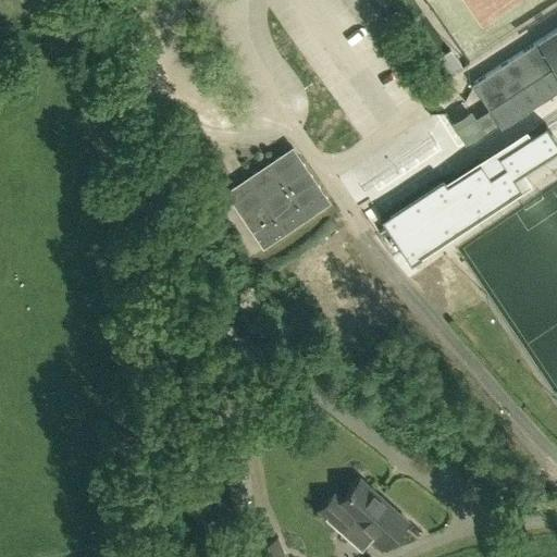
[(556,28),(478,79),(471,84),(473,86),(499,128),(556,91),(556,28)]
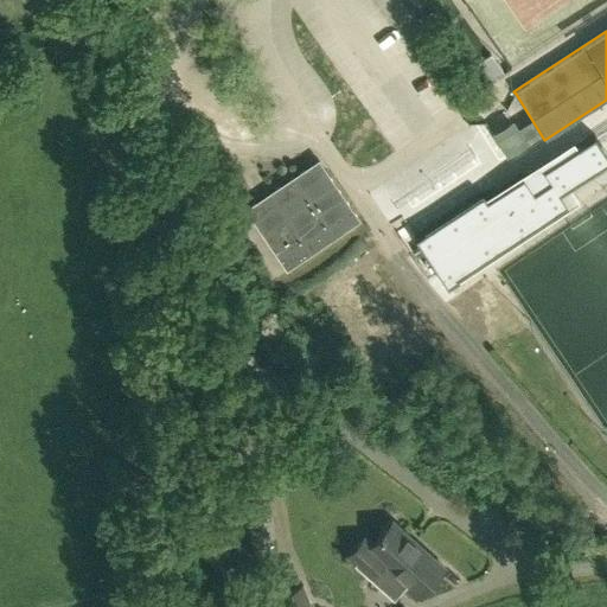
[(481,59),(477,63),(483,71),(490,81),(503,71),(490,53),(487,56),(481,59)]
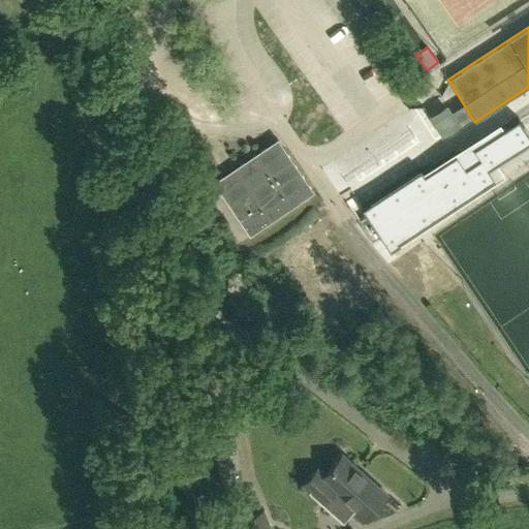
[(528,143),(528,101),(521,106),(524,111),(522,113),(524,115),(474,146),(477,150),(497,181),(519,166),(511,154),(528,143)]
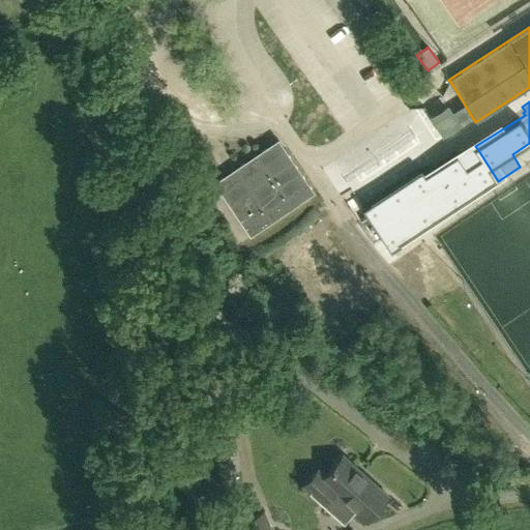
[(249,235),(313,193),(284,149),(268,146),(214,182),(249,235)]
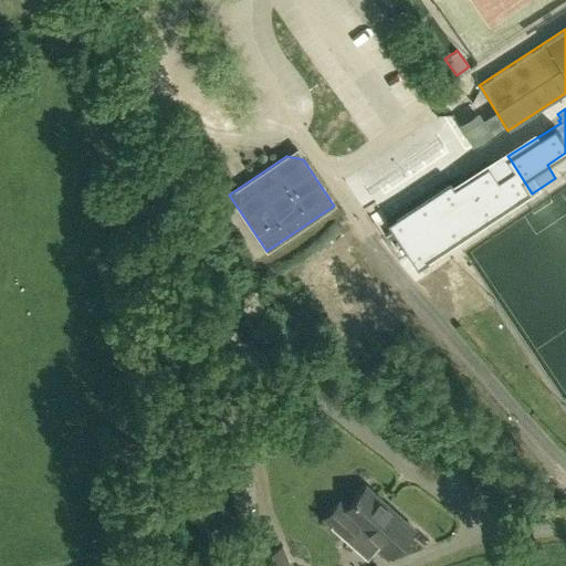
[(419,254),(438,243),(430,230),(423,219),(405,231),(419,254)]
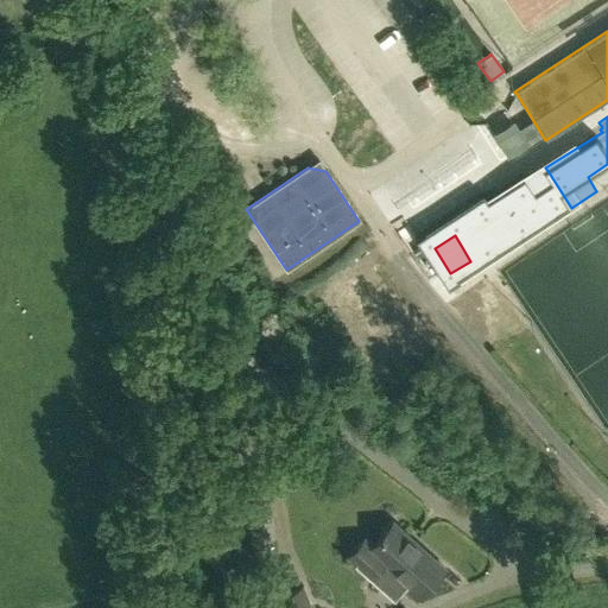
[(266,520),(247,524),(252,549),(270,546),(266,520)]
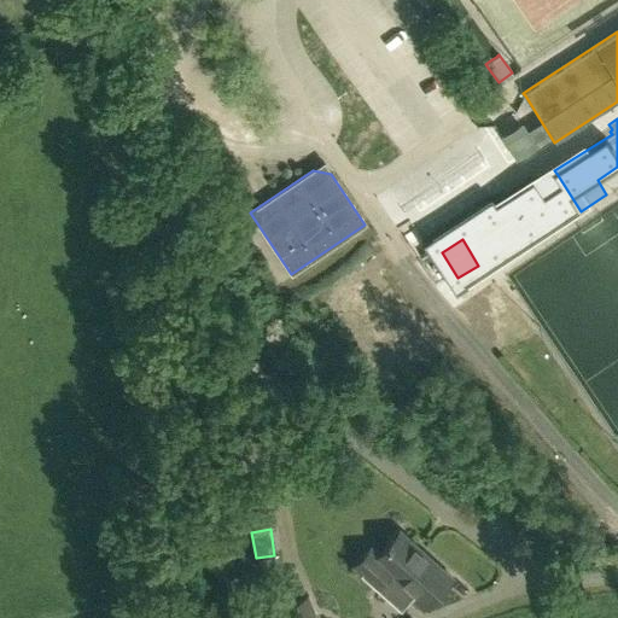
[(371,551),(356,566),(378,587),(389,598),(401,583),(412,594),(407,598),(423,612),(453,579),(400,532),(377,557),(371,551)]
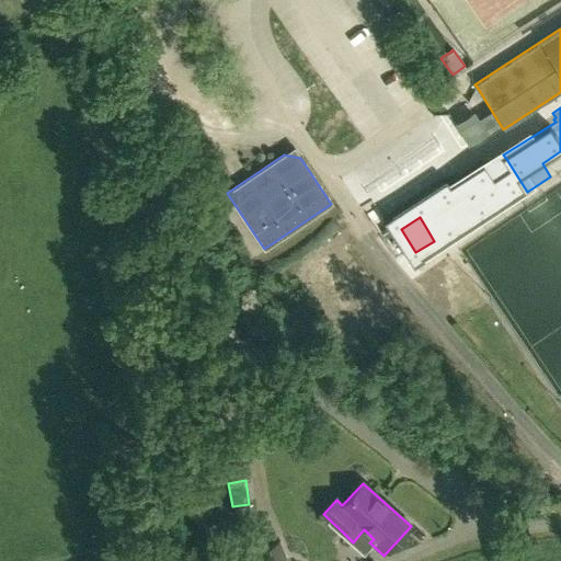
[(287,560),(279,540),(239,557),(241,560),(287,560)]
